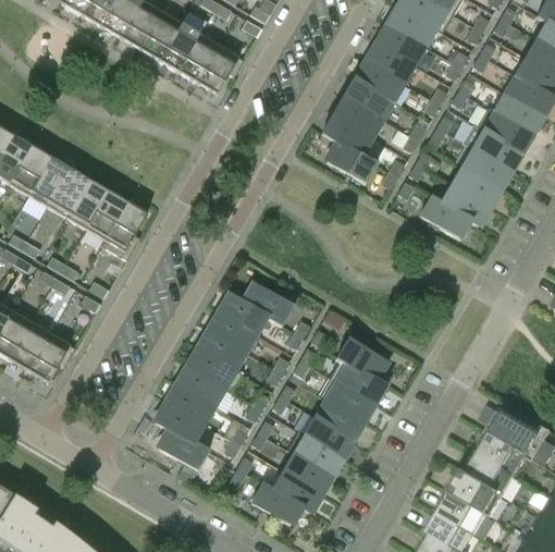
[(64,0),(63,2),(83,14),(90,0),(64,0)]
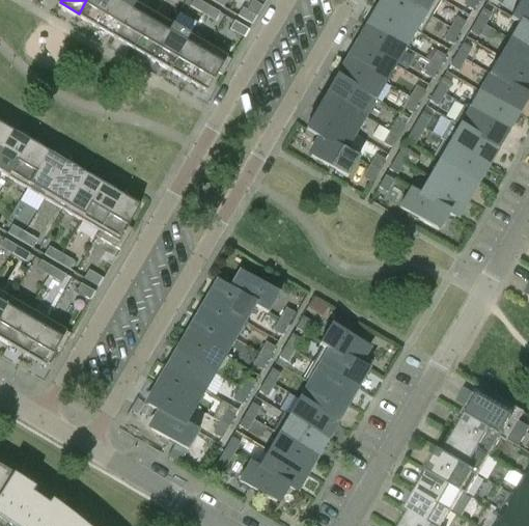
[(86,0),(79,14),(98,24),(111,0),(86,0)]
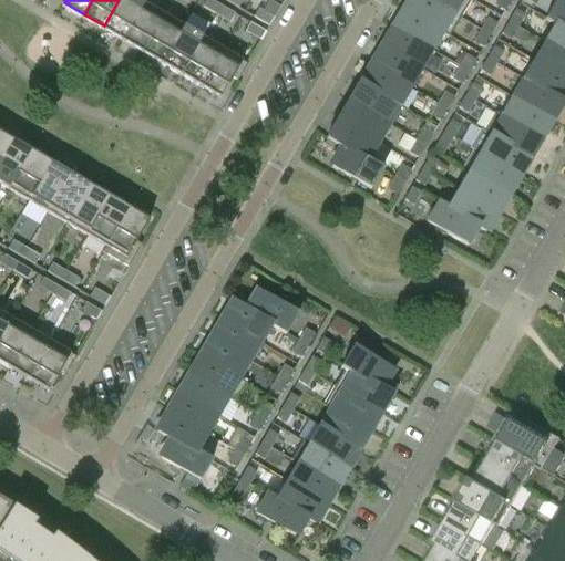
[(119,0),(104,26),(124,37),(145,0),(119,0)]
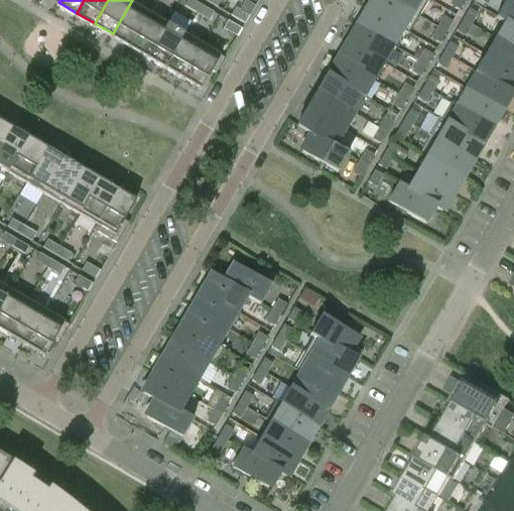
[(132,0),(113,33),(130,44),(150,9),(135,0),(132,0)]
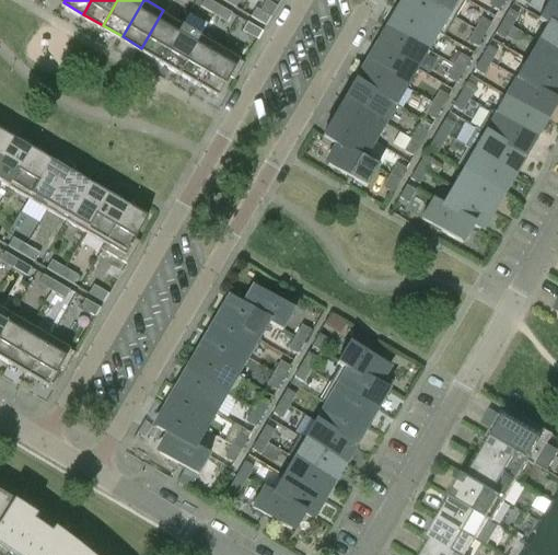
[(202,0),(201,2),(216,10),(221,1),(219,0),(202,0)]
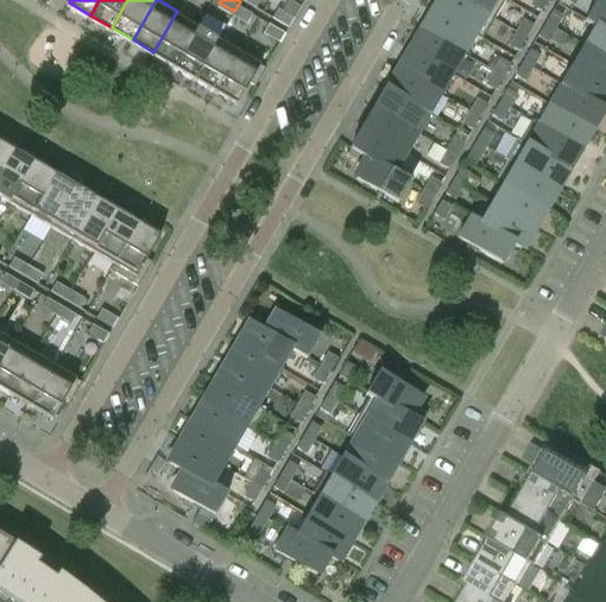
[(484,36),(496,16),(469,0),(440,0),(436,6),(478,31),(478,32),(484,36)]
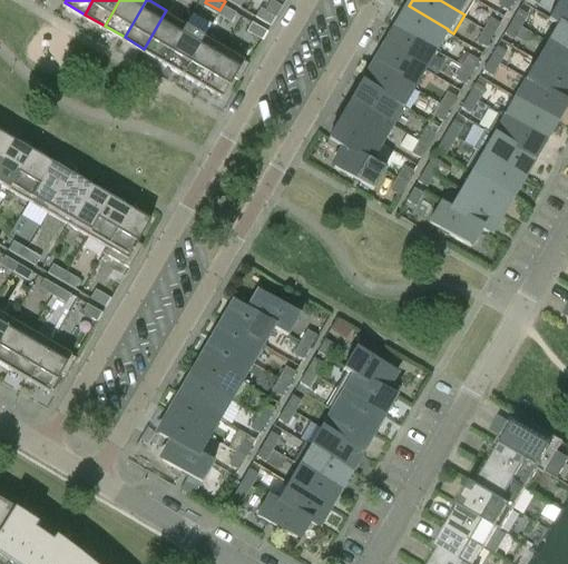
[(440,0),(464,15),(472,0),(440,0)]
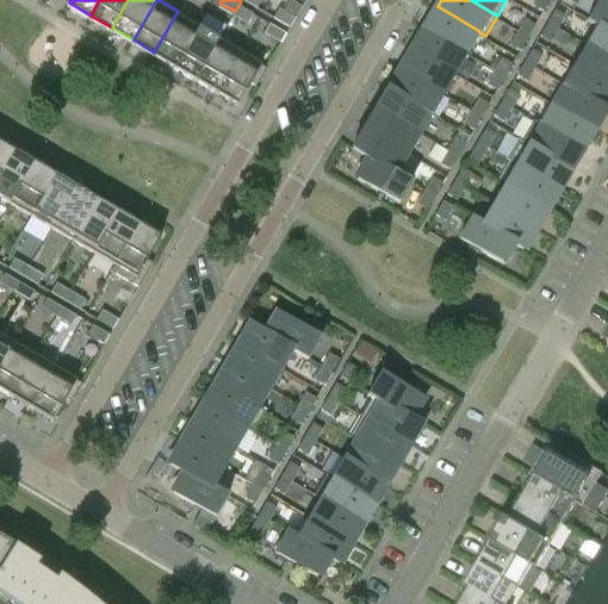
[(589,17),(599,23),(600,22),(607,26),(607,0),(599,0),(589,17)]
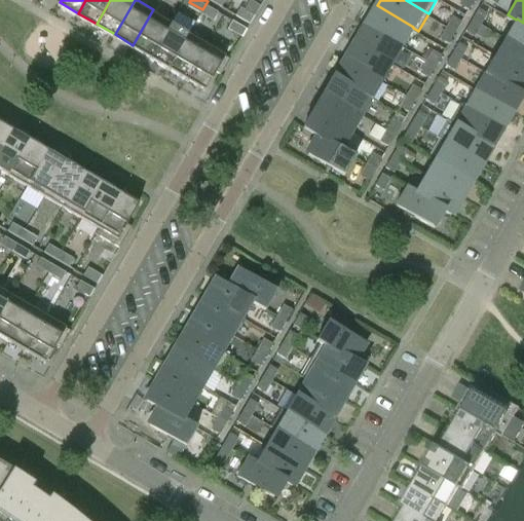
[(220,8),(208,1),(202,9),(215,16),(220,8)]
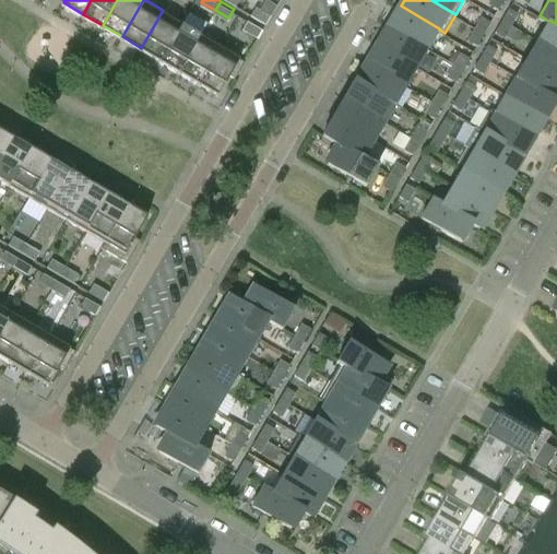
[(268,22),(273,13),(258,4),(252,13),(268,22)]
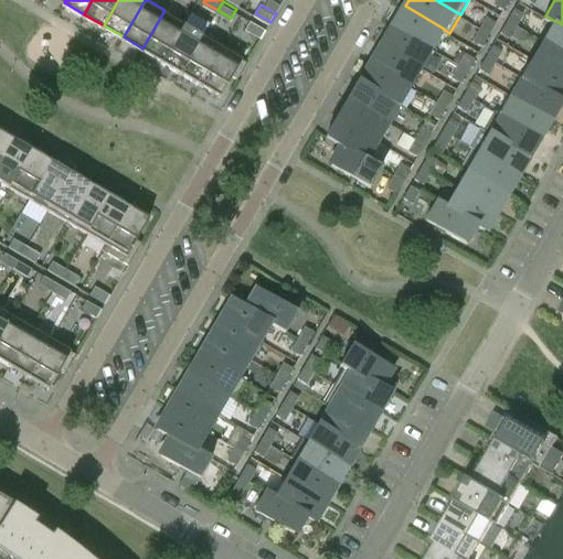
[(516,4),(509,17),(518,22),(526,10),(516,4)]
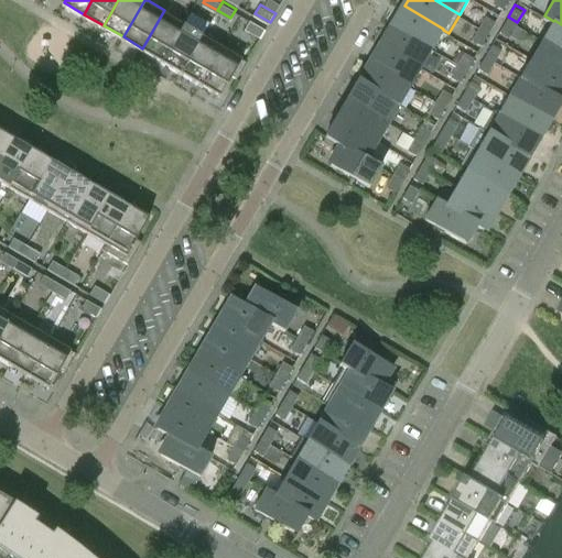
[(443,29),(404,6),(393,24),(432,47),(443,30),(443,29)]
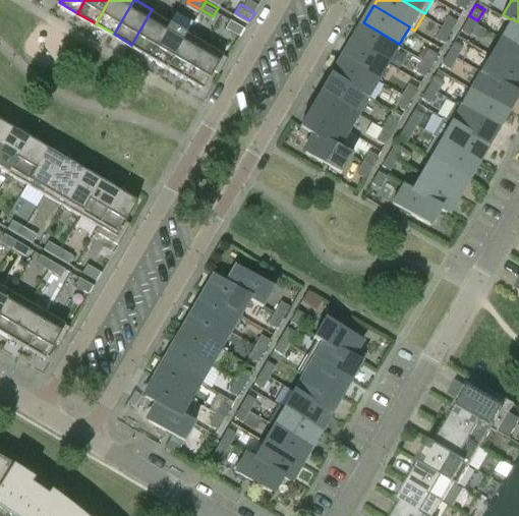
[(152,9),(131,45),(150,55),(170,20),(152,9)]
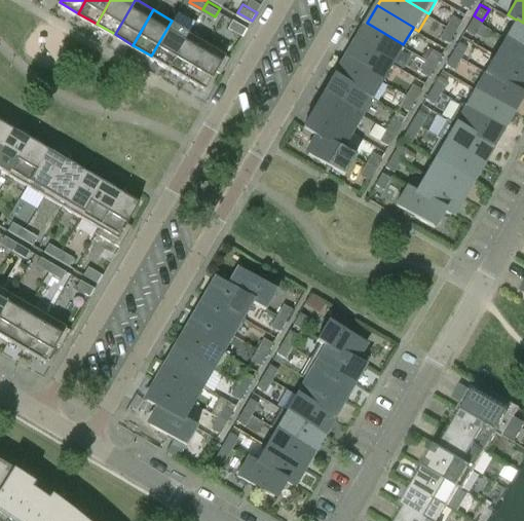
[(447,24),(456,29),(462,17),(453,12),(447,24)]
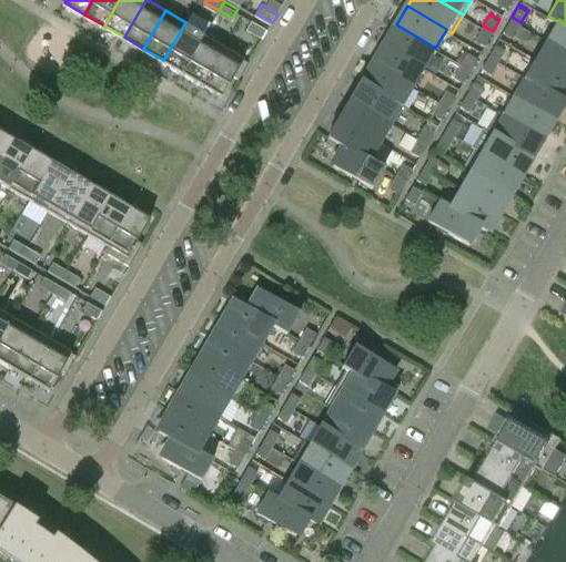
[(514,34),(521,22),(512,17),(504,29),(514,34)]
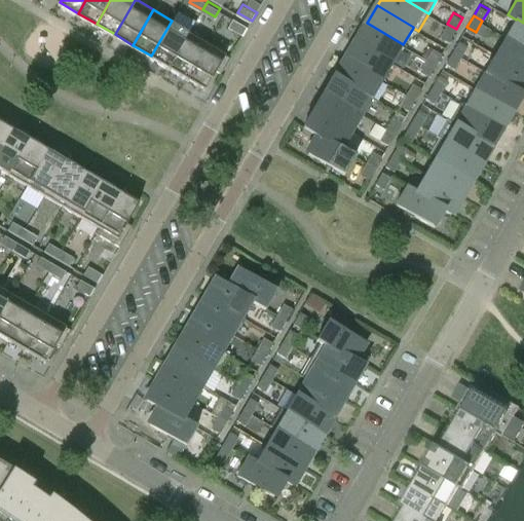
[(229,26),(244,34),(249,26),(234,17),(229,26)]
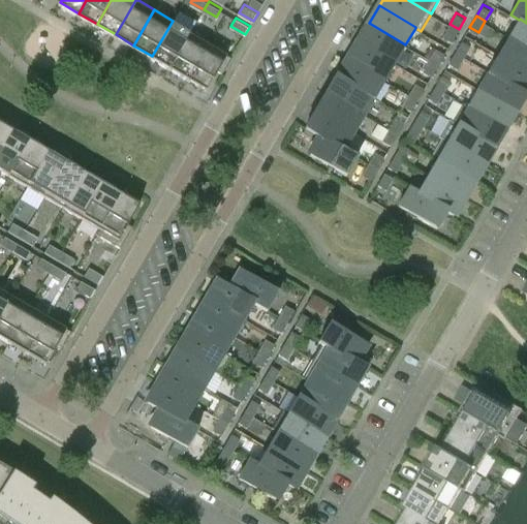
[(526,23),(520,19),(519,20),(509,35),(526,45),(526,23)]
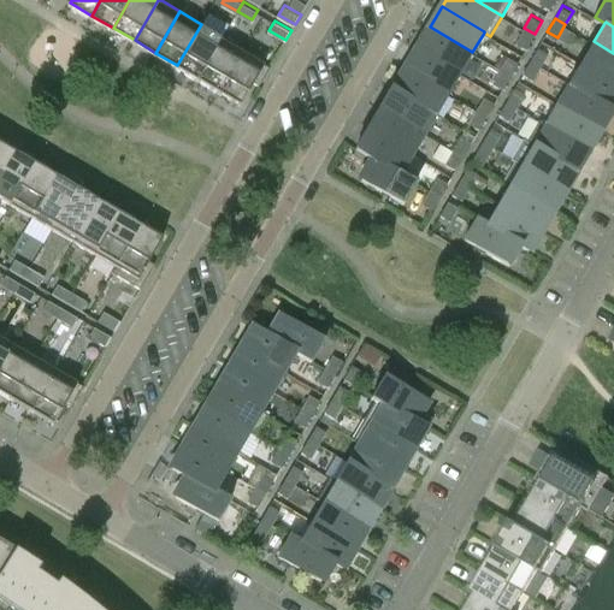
[(201,24),(177,65),(198,77),(223,36),(201,24)]
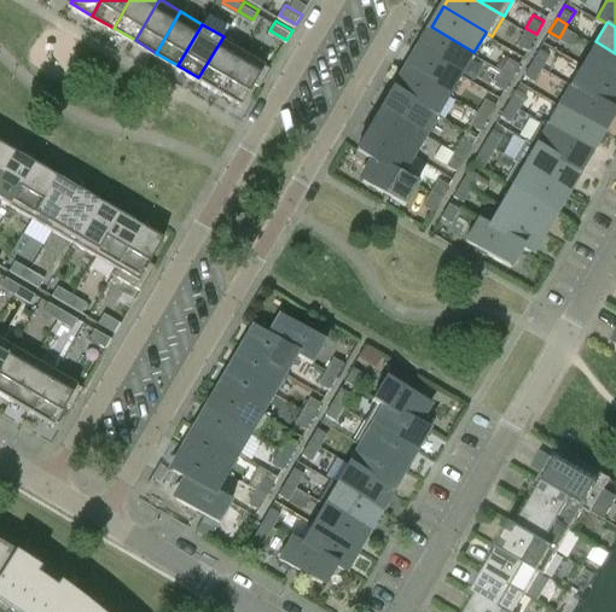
[(463,71),(474,52),(431,27),(419,47),(463,71)]
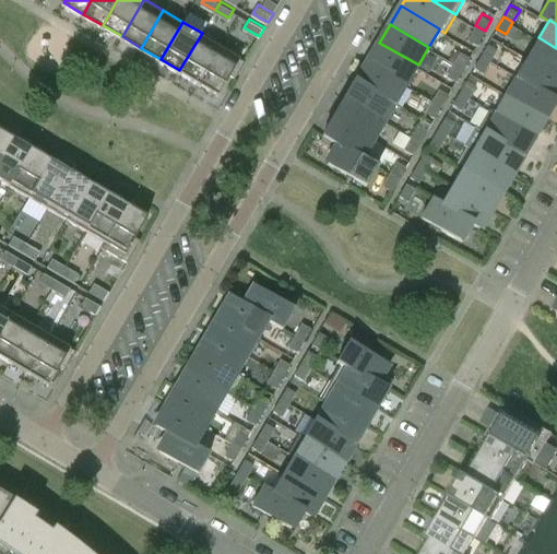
[(478,43),(485,31),(475,25),(469,37),(478,43)]
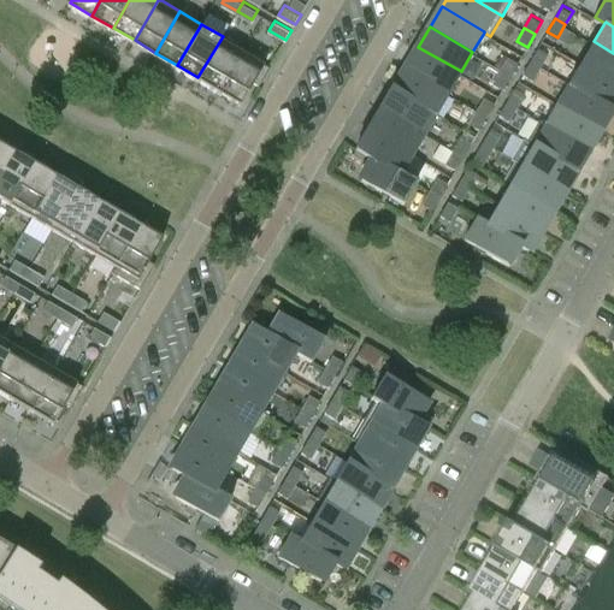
[(223,36),(198,77),(219,90),(243,48),(223,36)]
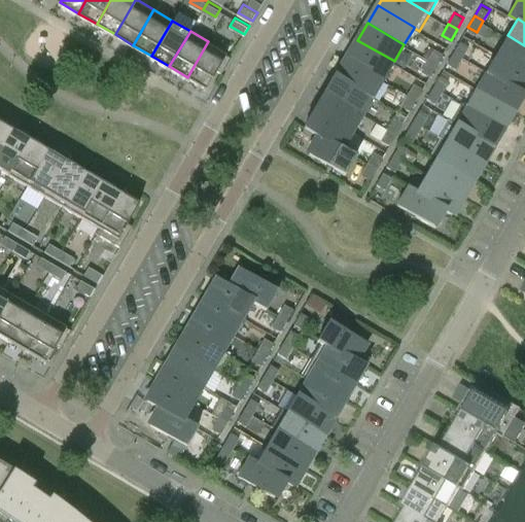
[(497,53),(524,68),(524,45),(508,35),(497,53)]
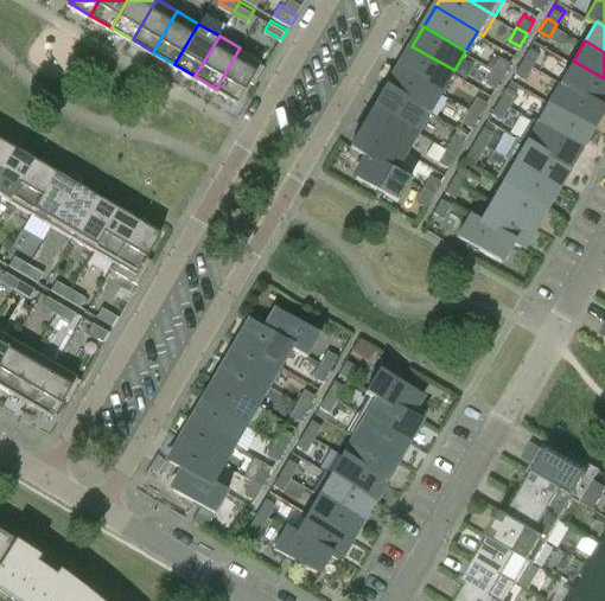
[(523,57),(533,63),(541,50),(530,44),(523,57)]
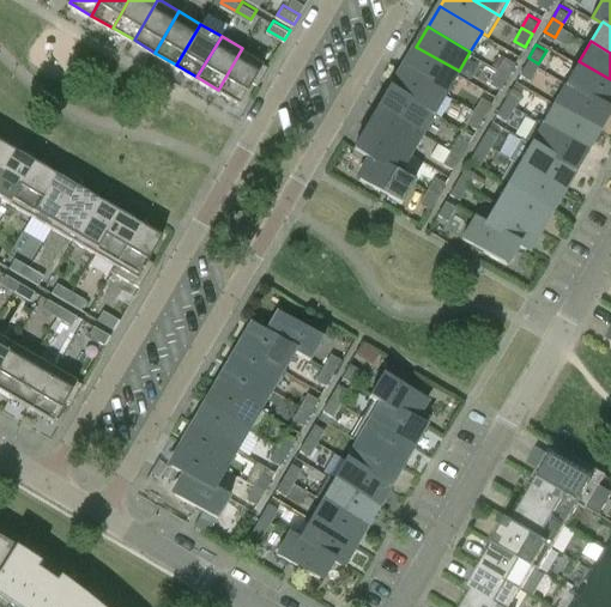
[(447,91),(459,71),(416,47),(405,66),(447,91)]
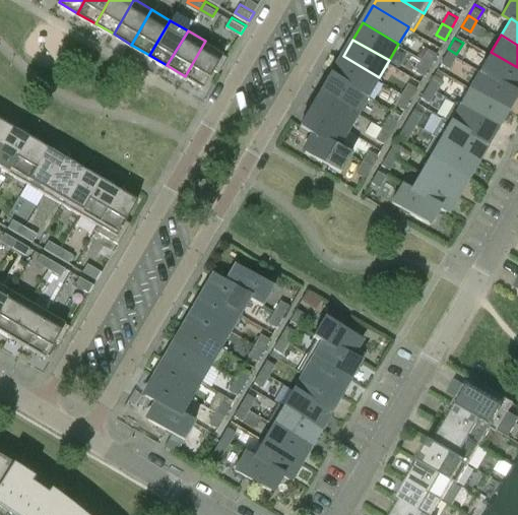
[(205,41),(185,76),(204,87),(214,68),(219,70),(229,55),(205,41)]
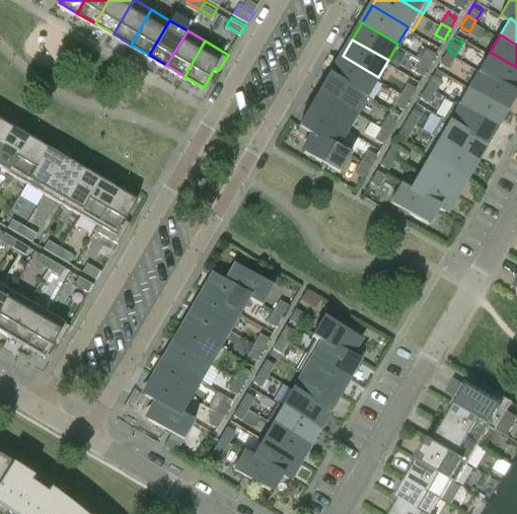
[(429,46),(422,57),(430,62),(437,51),(429,46)]
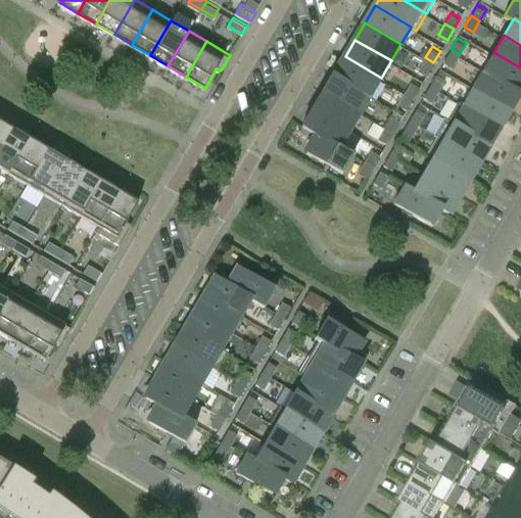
[(453,65),(459,54),(451,49),(444,60),(453,65)]
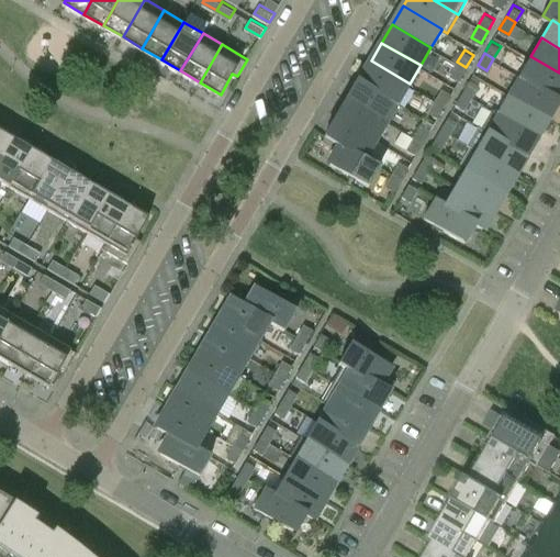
[(519,75),(559,97),(559,73),(530,56),(519,75)]
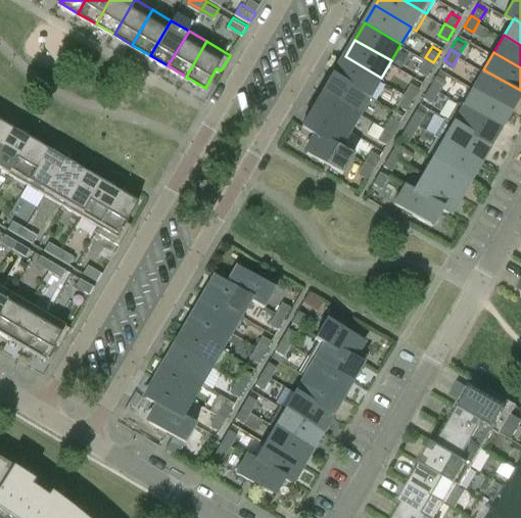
[(371,95),(381,78),(345,56),(335,74),(371,95)]
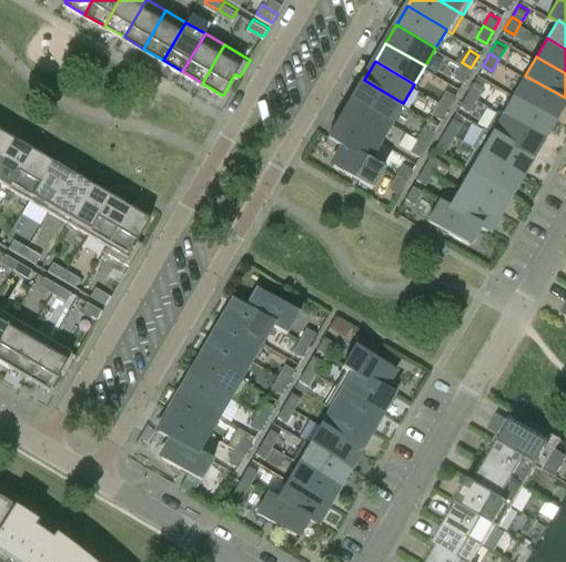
[(464,80),(471,68),(462,62),(455,74),(464,80)]
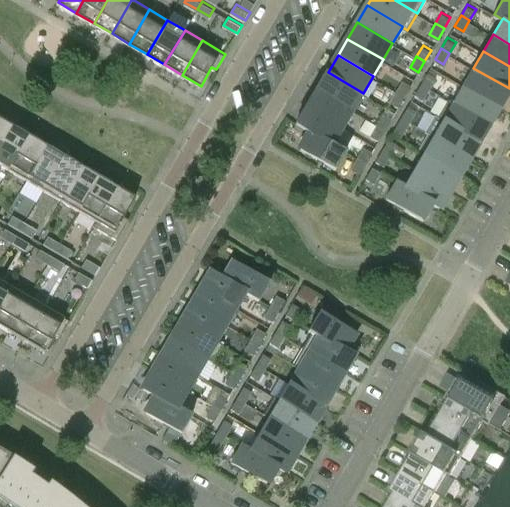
[(509,88),(473,68),(464,84),(499,105),(500,104),(509,88)]
